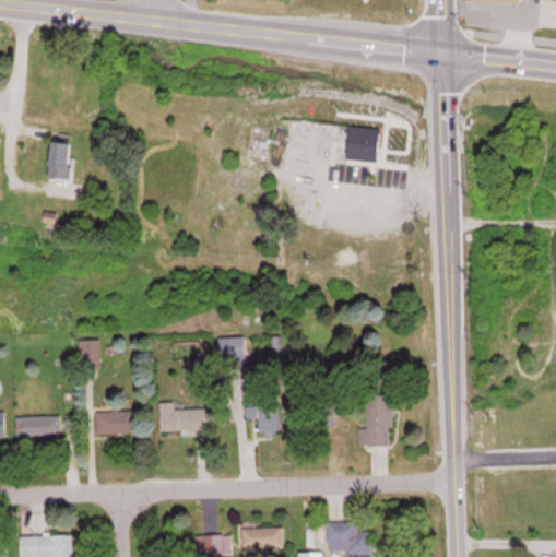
[(380,131),(350,128),(345,161),(376,164),(380,131)]
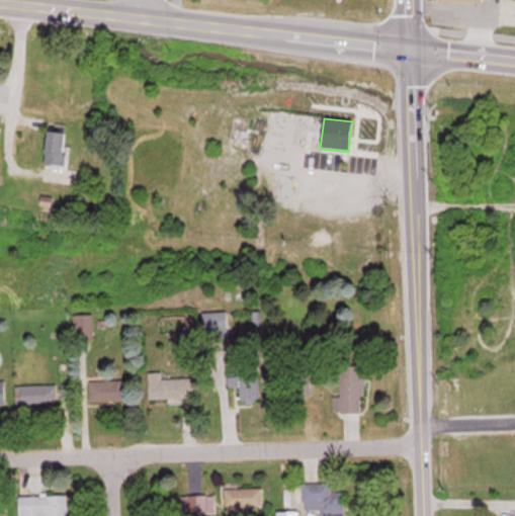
[(48,134),(45,166),(64,169),(67,136),(48,134)]
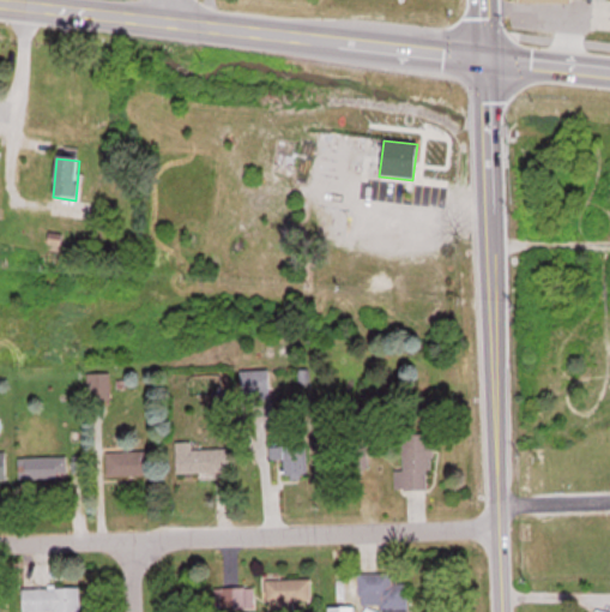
[(88,220),(88,204),(70,204),(70,220),(88,220)]
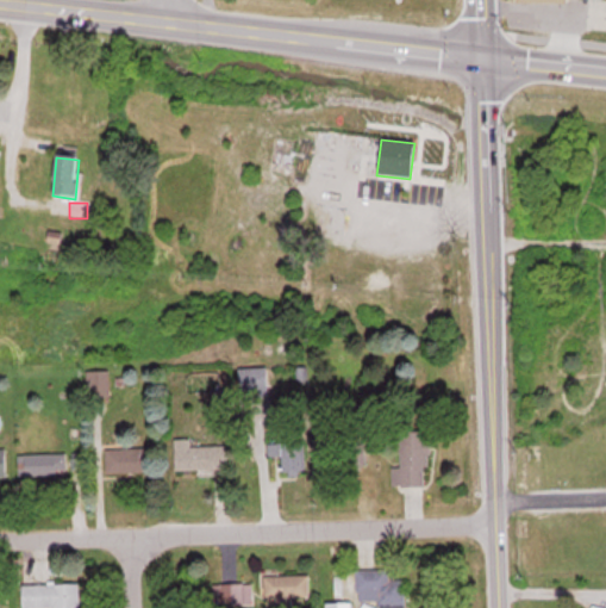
[(266,397),(266,370),(237,370),(237,397),(266,397)]
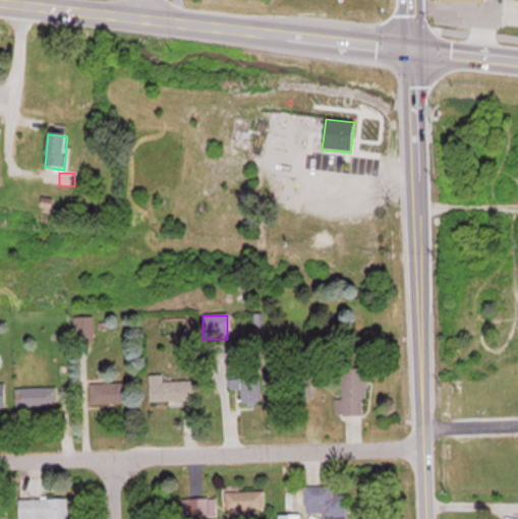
[(92,319),(71,319),(71,341),(92,341),(92,319)]
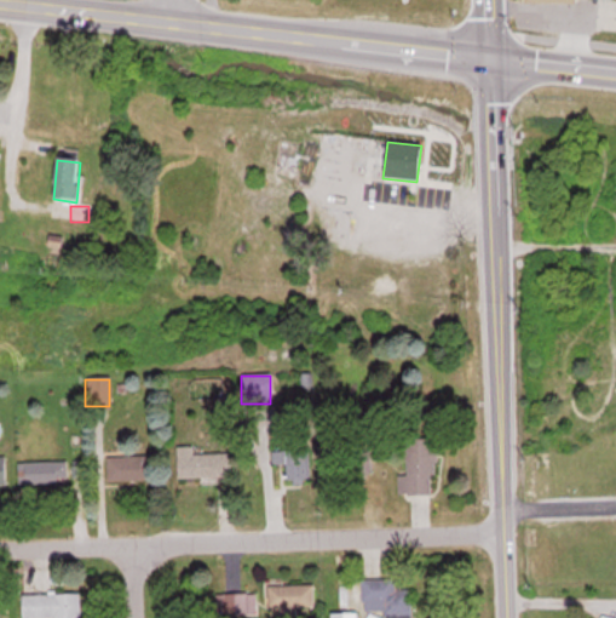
[(435,440),(404,440),(404,476),(397,476),(397,496),(435,496),(435,440)]
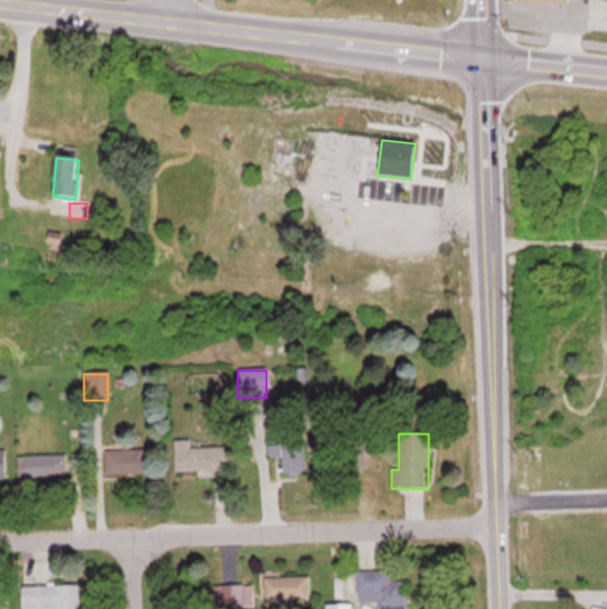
[(227,471),(227,448),(189,448),(189,441),(173,441),(173,471),(227,471)]
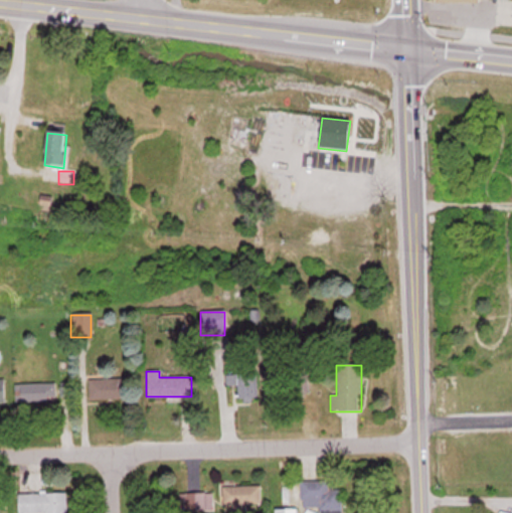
[(224,375),(224,386),(237,386),(237,400),(256,400),(256,375),(224,375)]
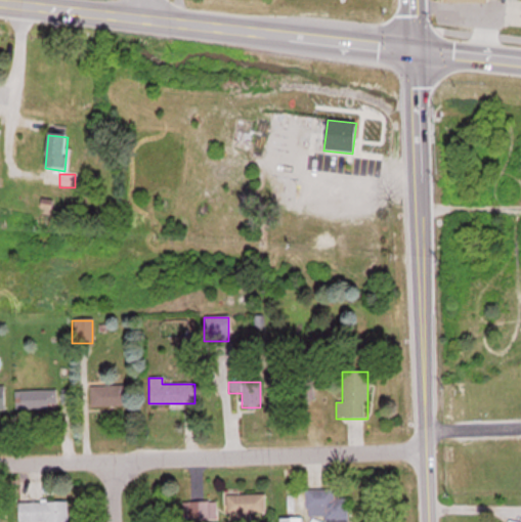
[(89,387),(89,407),(125,406),(124,386),(89,387)]
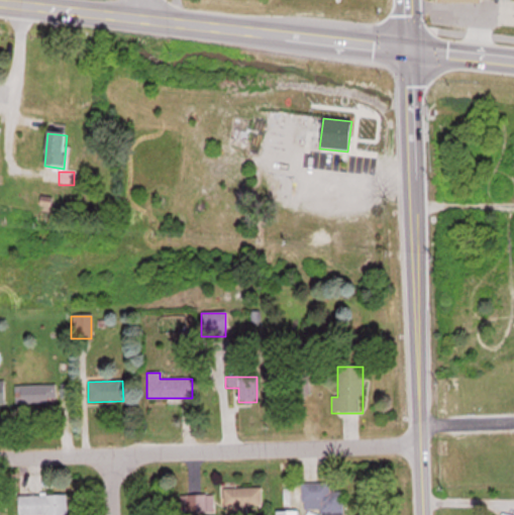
[(55,386),(14,386),(14,404),(55,404),(55,386)]
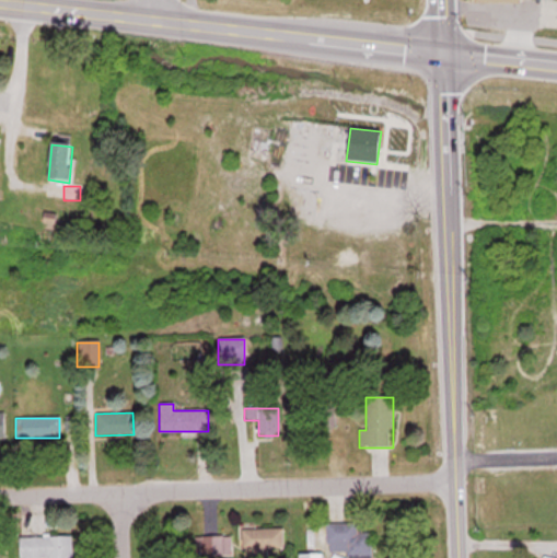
[(358,523),(326,523),(325,553),(347,553),(346,557),(370,557),(371,533),(358,533),(358,523)]
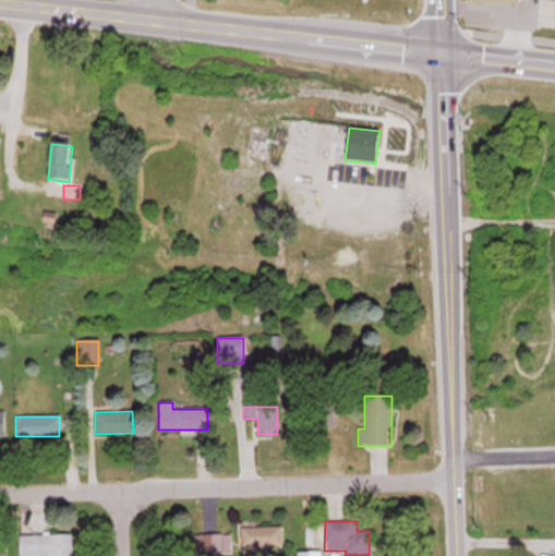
[(239,548),(281,548),(281,527),(239,527),(239,548)]
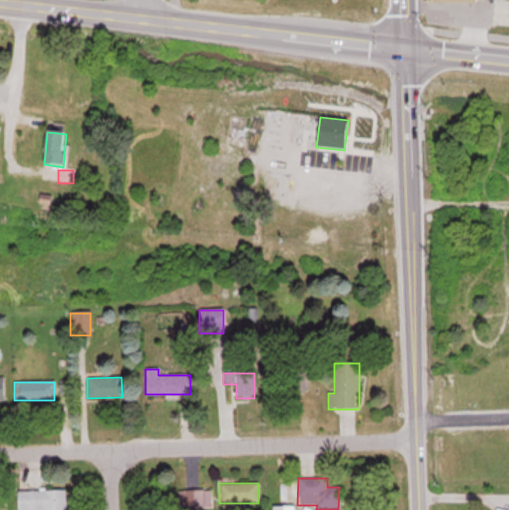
[(64,509),(64,490),(17,491),(17,509),(64,509)]
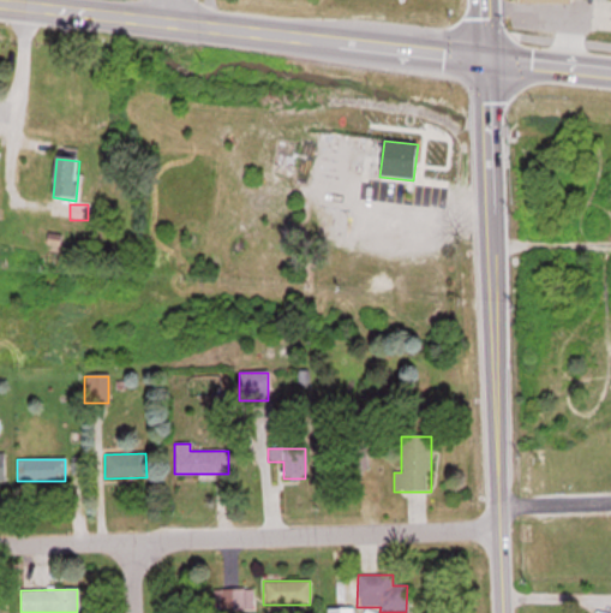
[(251,589),(213,589),(213,612),(251,612),(251,589)]
